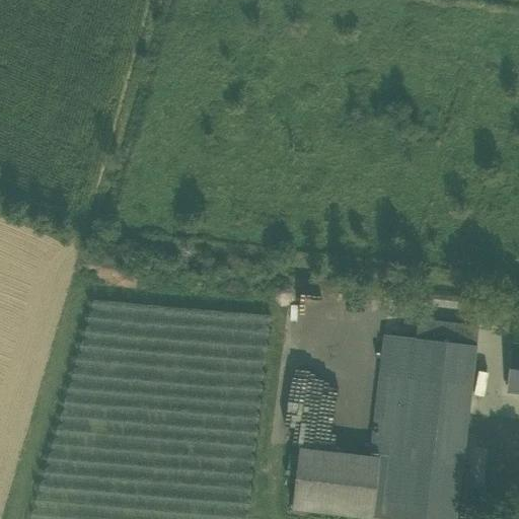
[(419,320),(417,339),(476,346),(478,328),(419,320)]
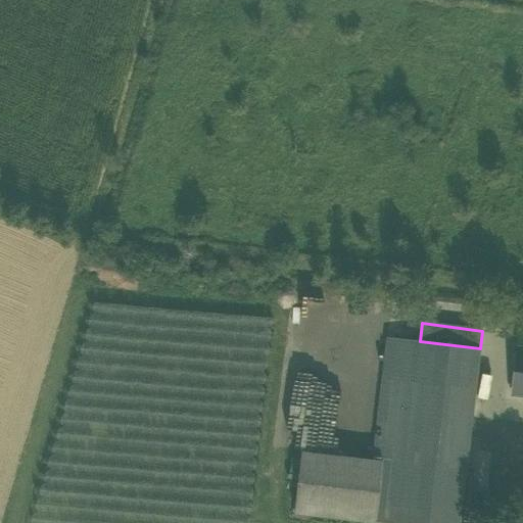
[(460,522),(480,348),(420,341),(389,338),(372,463),(382,464),(376,522),(382,522),(460,522)]
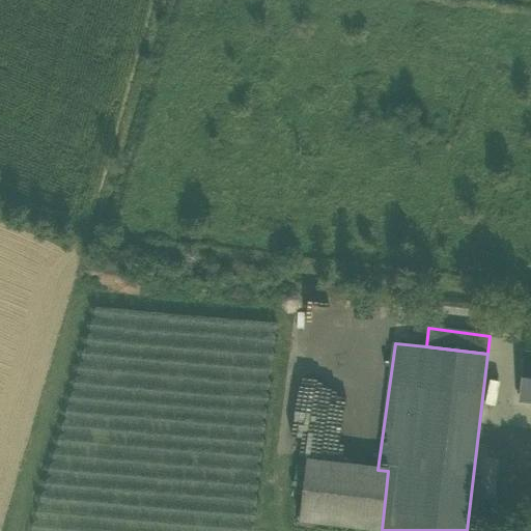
[(520,399),(530,400),(530,355),(525,355),(520,399)]
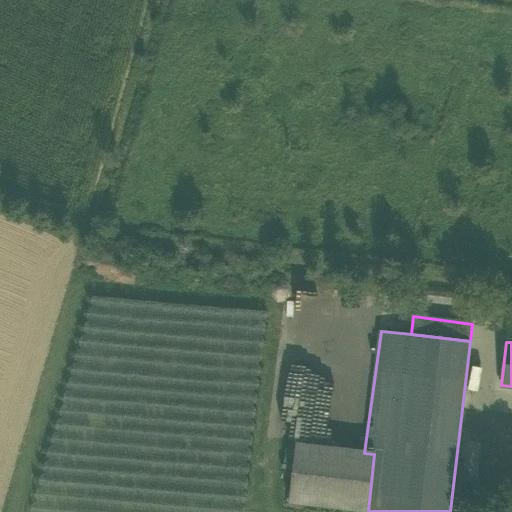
[(288,394),(283,431),(315,435),(320,398),(288,394)]
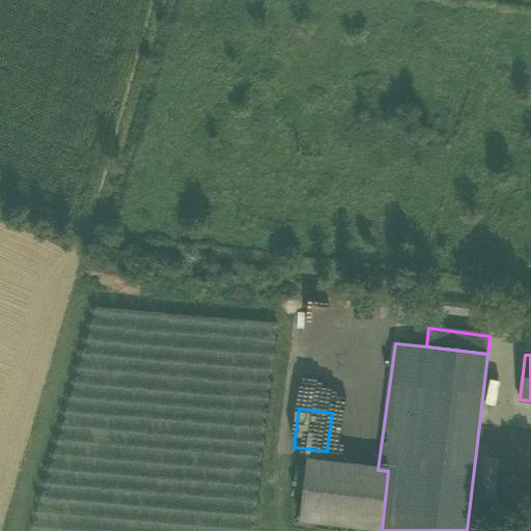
[(375,530),(382,530),(388,471),(378,470),(306,463),(300,522),(375,530)]
